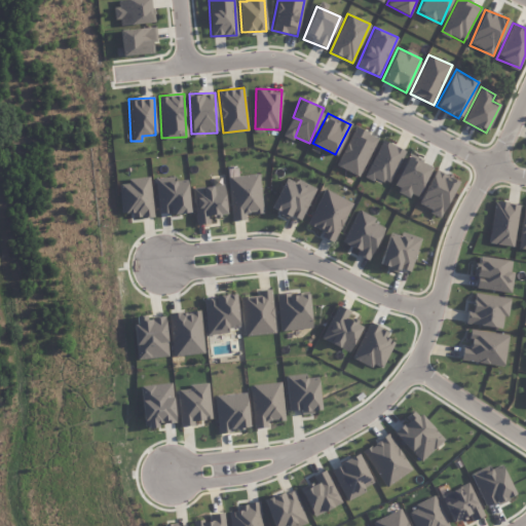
[(377,137),(354,125),(336,163),(359,175),(377,137)]
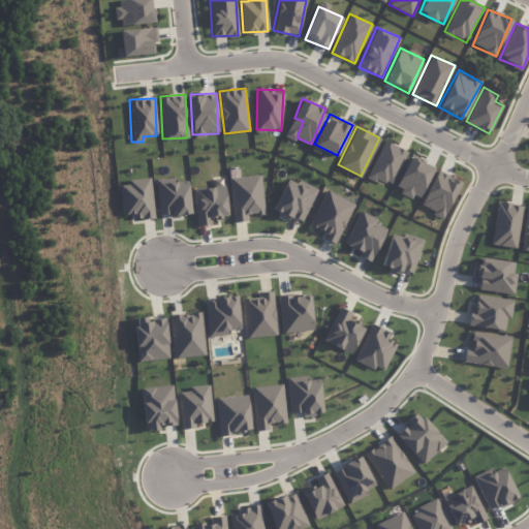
[(367,174),(391,186),(407,151),(384,139),(367,174)]
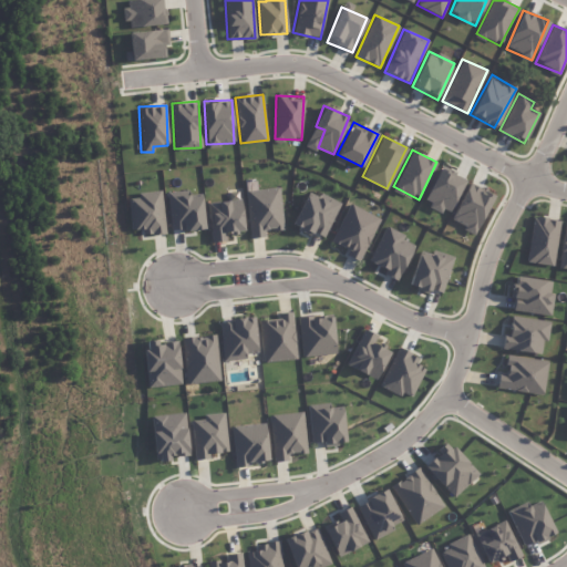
[(450,213),(465,179),(440,167),(424,200),(450,213)]
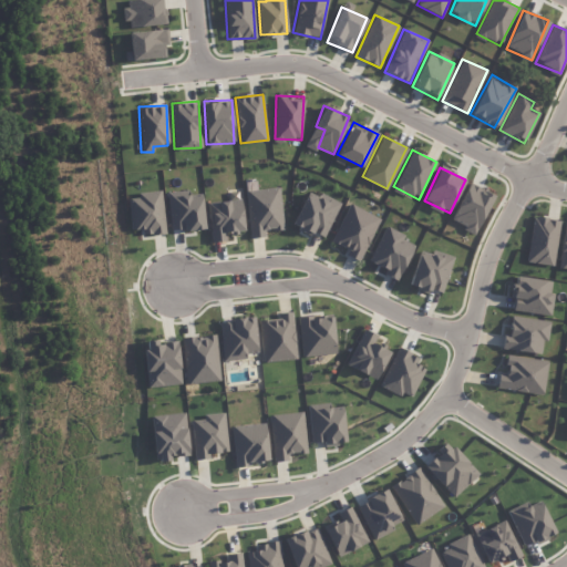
[(284,228),(279,186),(256,188),(256,179),(245,181),(250,237),(265,235),(264,230),(284,228)]
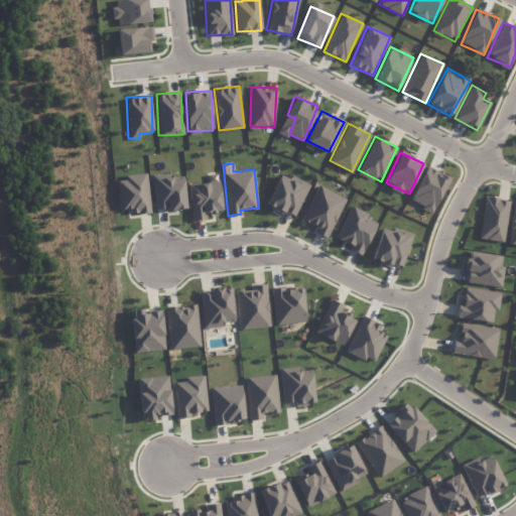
[(431,212),(449,177),(427,165),(409,201),(431,212)]
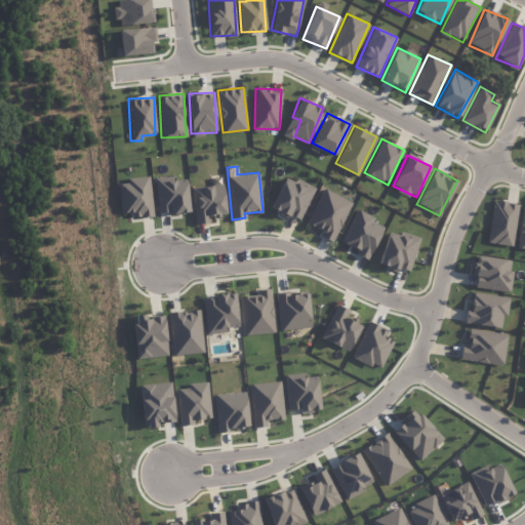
[(190,210),(187,177),(175,178),(175,175),(154,176),(157,213),(190,210)]
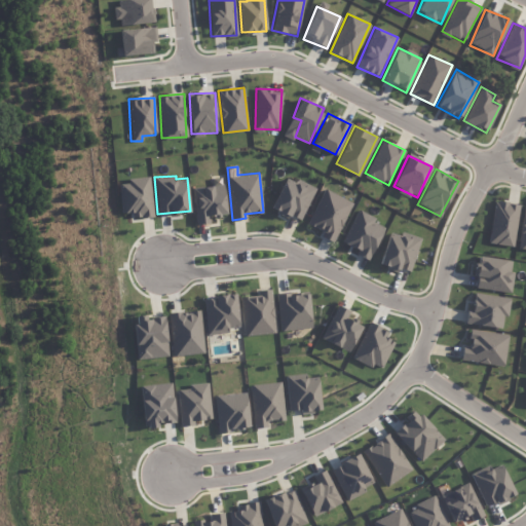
[(301,220),(314,189),(285,176),(271,208),(301,220)]
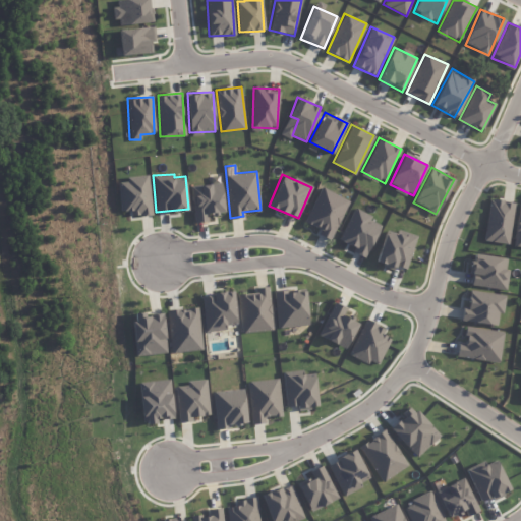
[(119,210),(131,210),(131,216),(151,215),(150,176),(118,177),(119,210)]
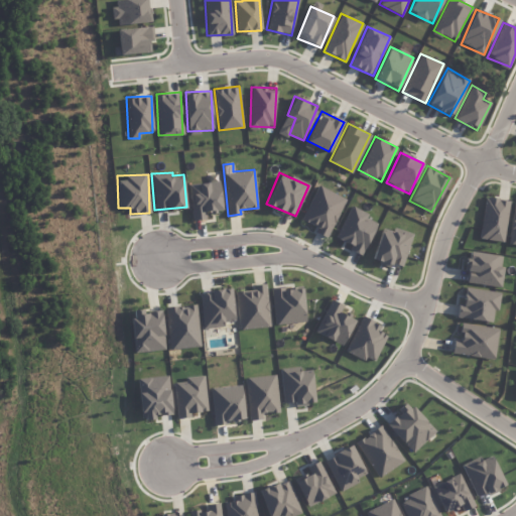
[(206,218),(205,210),(222,209),(220,181),(189,182),(191,219),(206,218)]
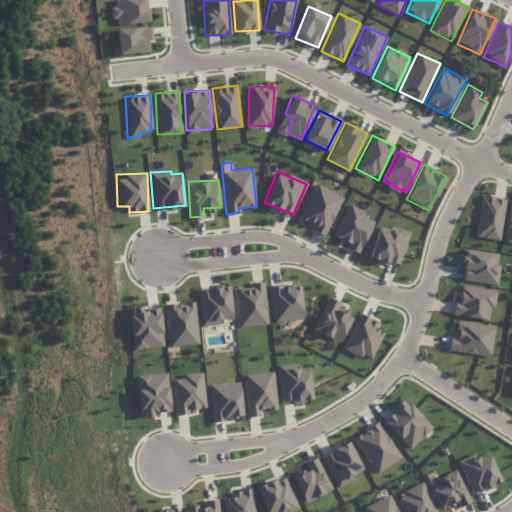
[(343,196),(315,183),(299,217),(315,225),(313,229),(324,235),(343,196)]
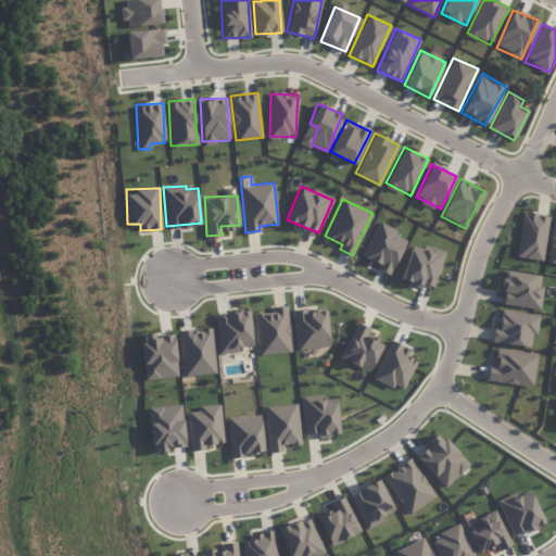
[(542,260),(550,215),(523,211),(516,255),(542,260)]
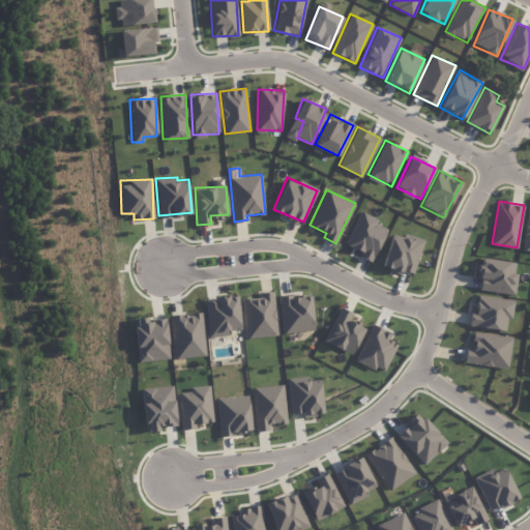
[(372,261),(386,228),(376,224),(379,218),(359,210),(345,243),(360,251),(357,255),(372,261)]
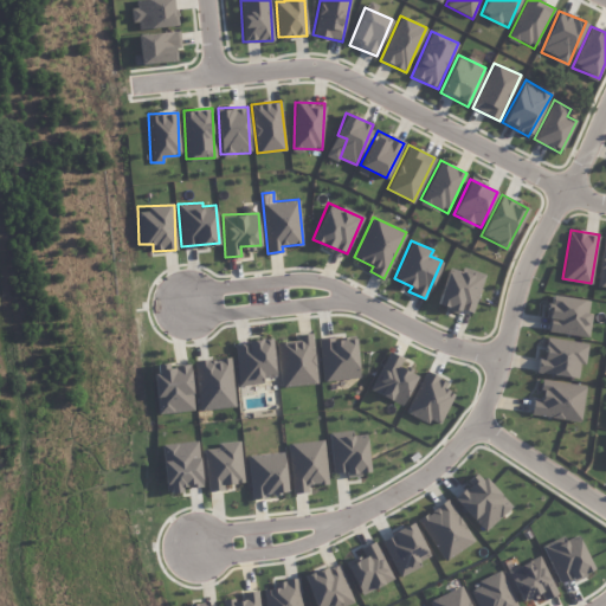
[(484,274),(476,270),(474,275),(449,266),(438,303),(472,314),(484,274)]
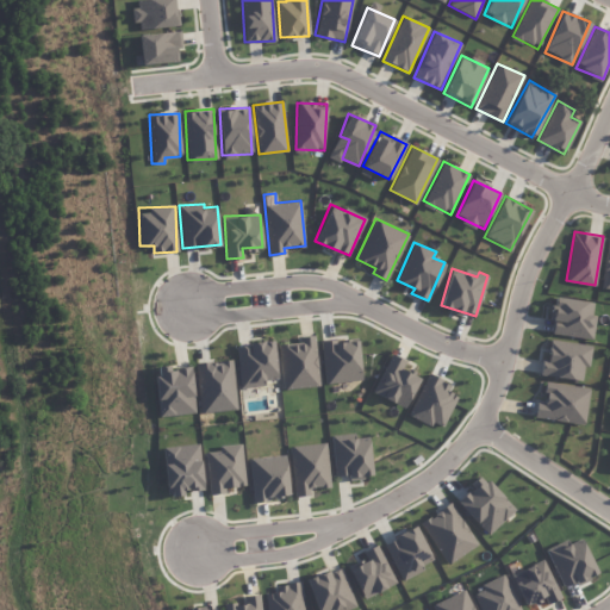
[(552,334),(593,337),(595,313),(591,313),(592,300),(555,297),(552,334)]
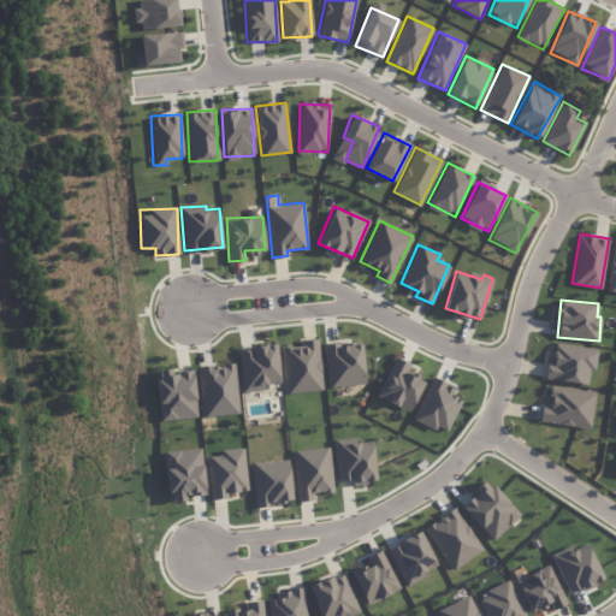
[(319,338),(301,339),(302,345),(283,347),(284,391),(321,390),(319,338)]
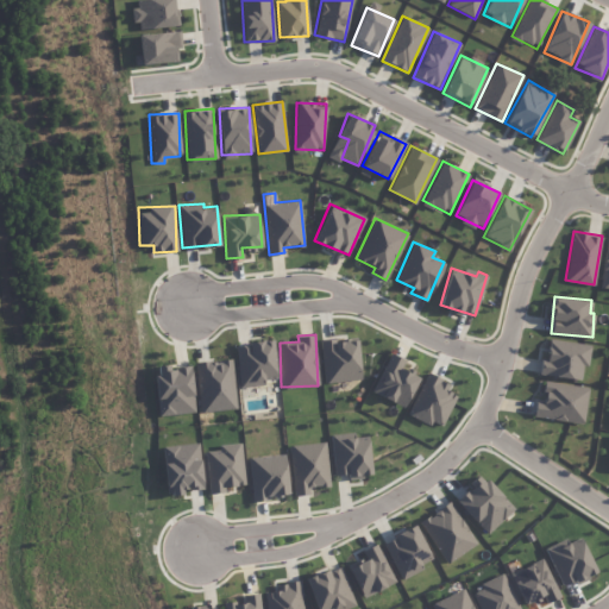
[(362,378),(357,338),(320,341),(325,383),(362,378)]
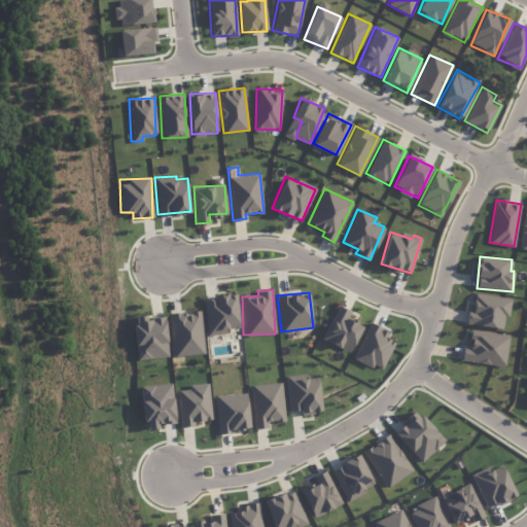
[(467,324),(502,327),(503,316),(508,316),(511,296),(475,293),(473,311),(468,310),(467,324)]
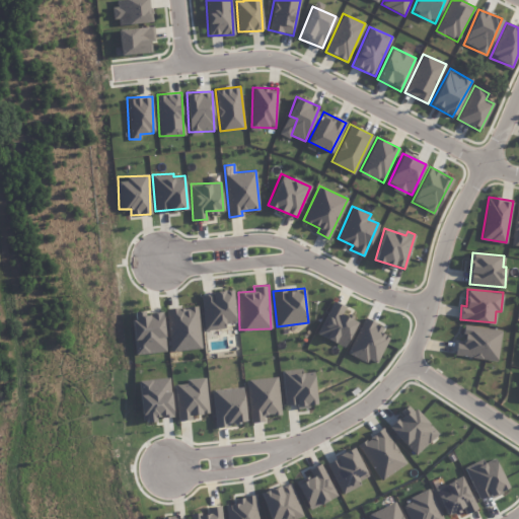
[(236,324),(232,290),(201,293),(204,327),(236,324)]
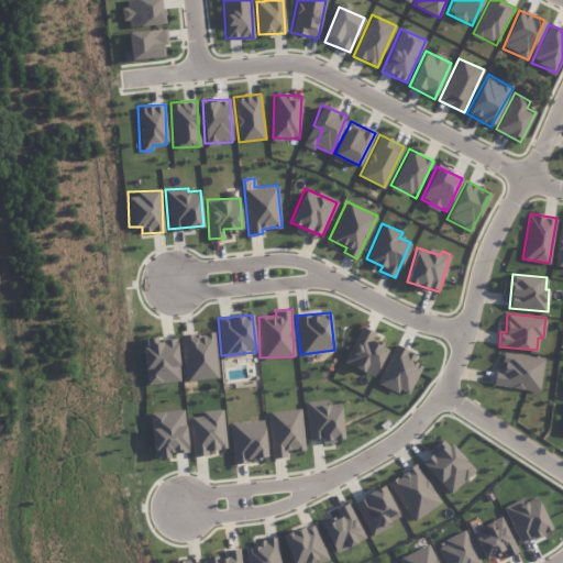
[(375,331),(361,326),(343,362),(374,376),(387,346),(371,339),(375,331)]
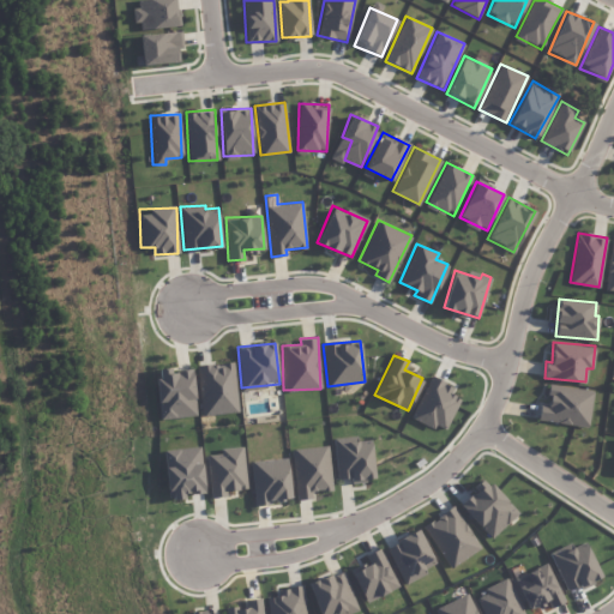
[(234,362),(198,363),(200,414),(238,411),(234,362)]
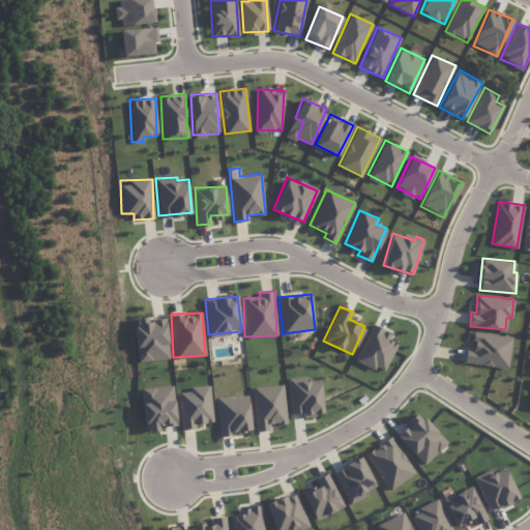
[(169,358),(167,317),(136,319),(138,360),(169,358)]
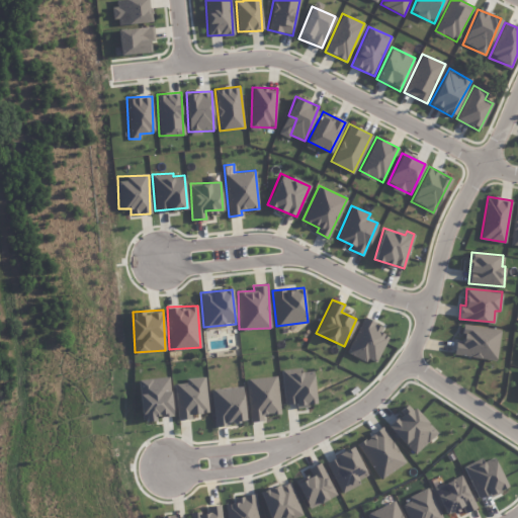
[(379,332),(383,326),(363,316),(346,350),(374,364),(389,336),(379,332)]
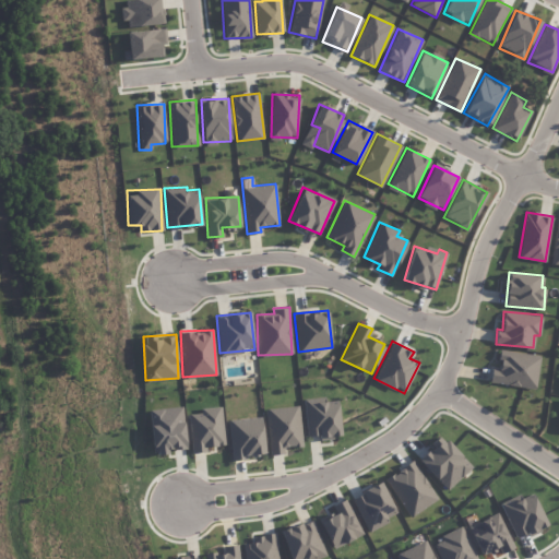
[(536,388),(539,354),(500,349),(498,368),(491,367),(490,382),(536,388)]
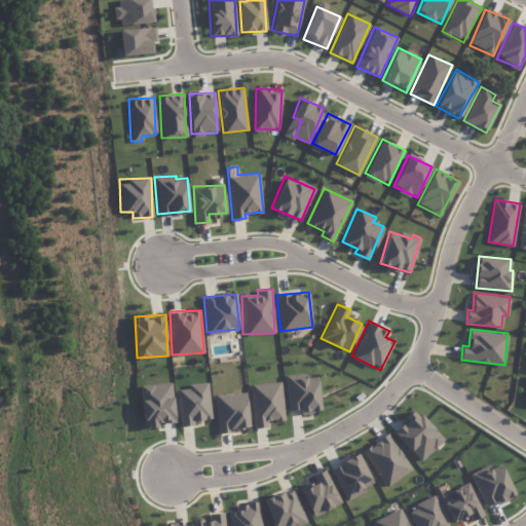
[(285,375),(305,373),(306,377),(317,375),(322,411),(301,413),(300,408),(289,409),(285,375)]
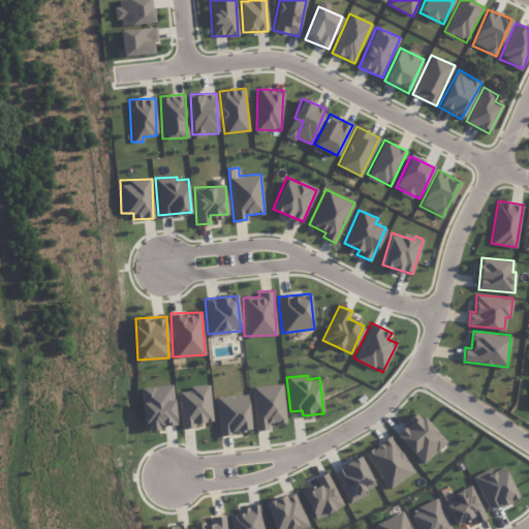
[(189,385),(209,382),(214,421),(194,423),(194,426),(181,428),(177,392),(189,391),(189,385)]
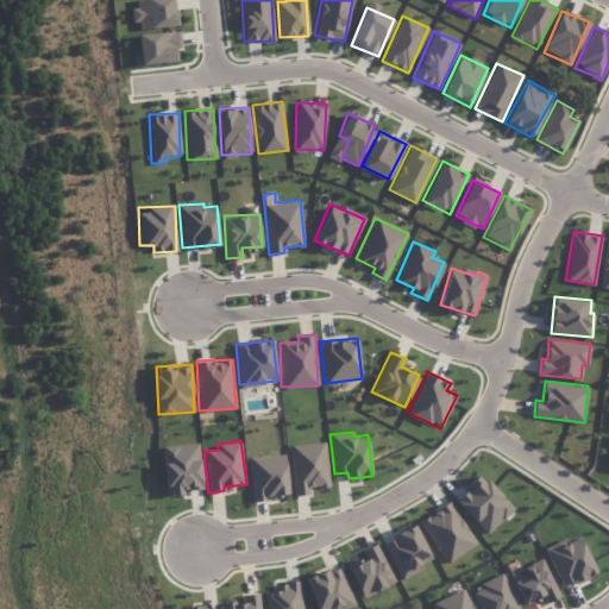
[(288,444),(294,495),(309,494),(308,488),(330,485),(325,440),(288,444)]
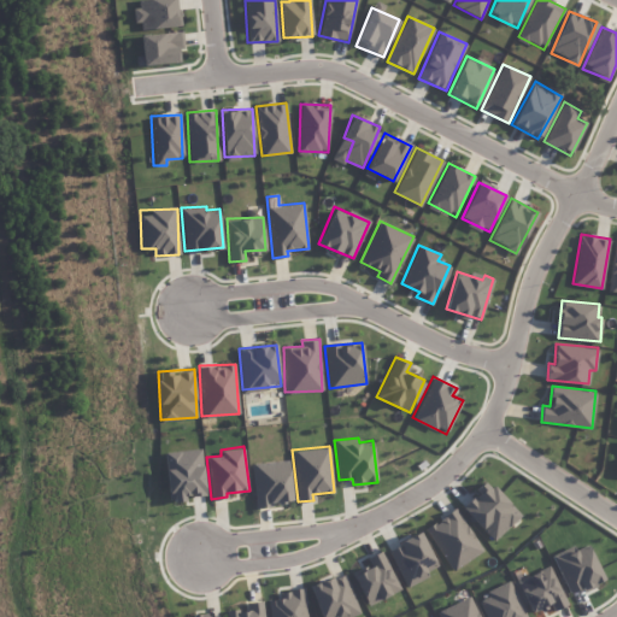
[(165,451),(168,501),(186,501),(186,495),(205,494),(203,450),(165,451)]
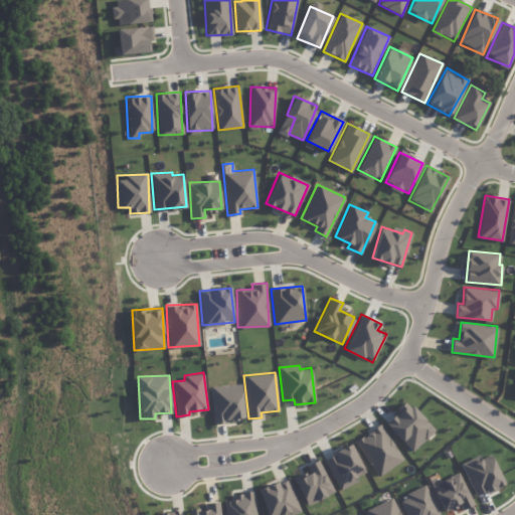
[(209,385),(213,423),(225,421),(225,419),(244,417),(240,382),(209,385)]
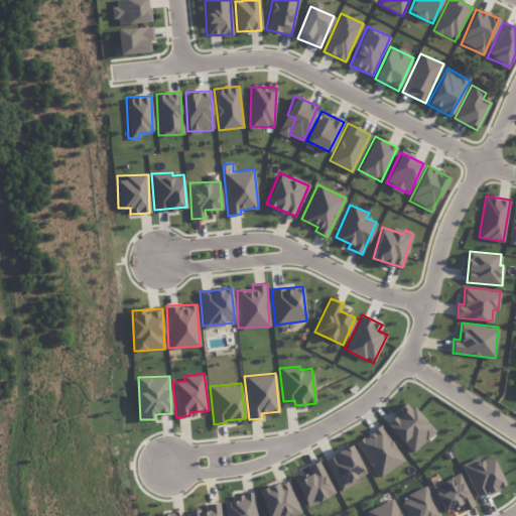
[(386,423),(413,452),(435,430),(408,402),(386,423)]
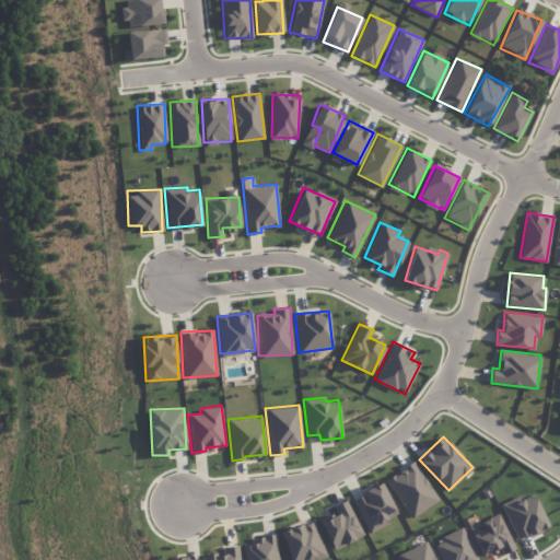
[(385,479),(411,517),(439,499),(412,461),(385,479)]
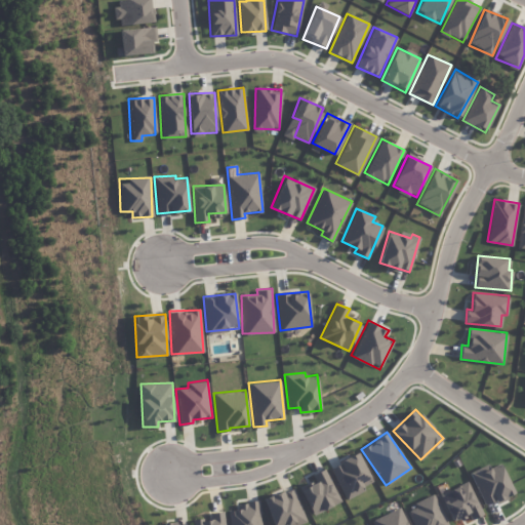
[(328,469),(346,500),(365,489),(363,486),(372,481),(357,452),(328,469)]
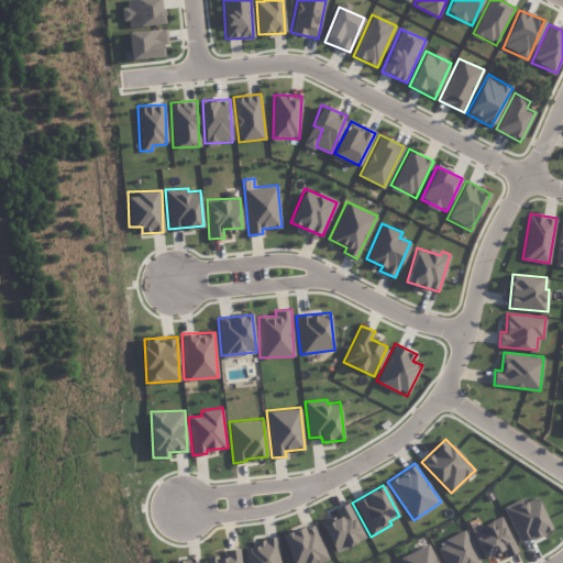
[(504,506),(520,542),(552,528),(537,496),(526,500),(523,497),(504,506)]
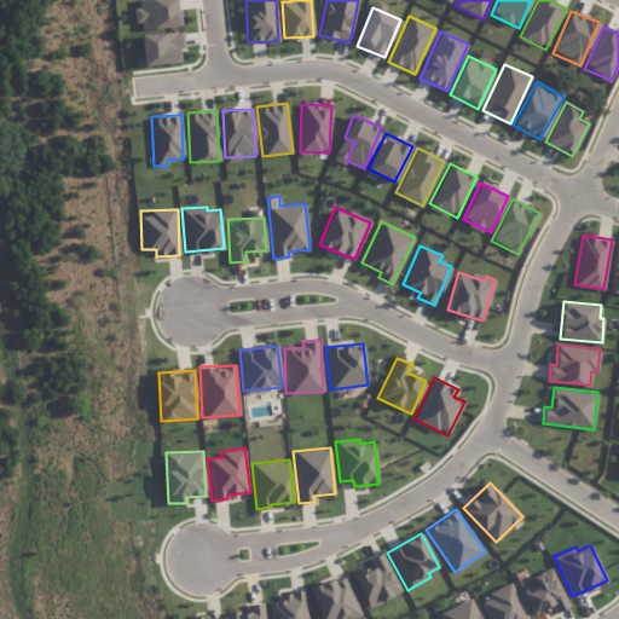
[(353,573),(370,606),(401,590),(382,553),(368,560),(372,568),(369,570),(366,566),(353,573)]
